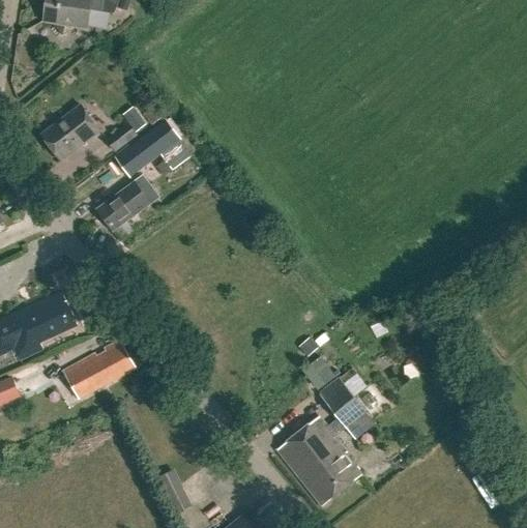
[(59,34),(61,34),(62,24),(84,27),(87,8),(111,12),(115,0),(44,0),(40,20),(48,21),(59,34)]
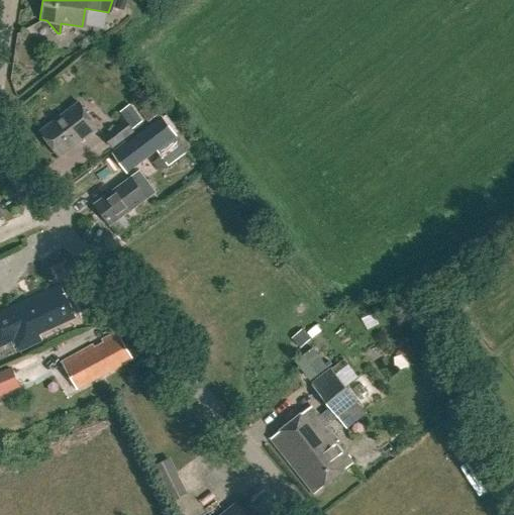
[(96,128),(77,102),(37,131),(58,158),(96,128)]
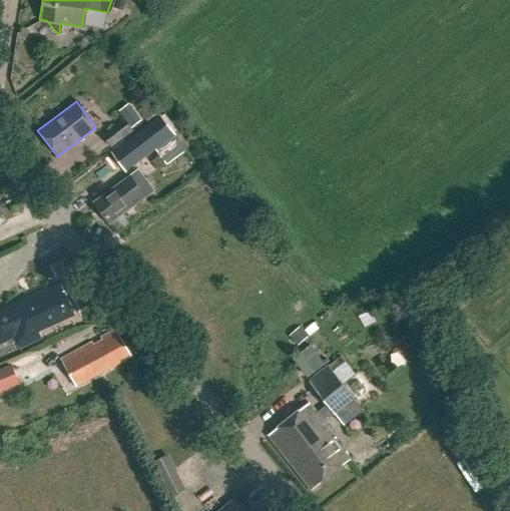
[(101,133),(110,145),(132,128),(130,126),(140,118),(127,101),(117,108),(123,116),(101,133)]
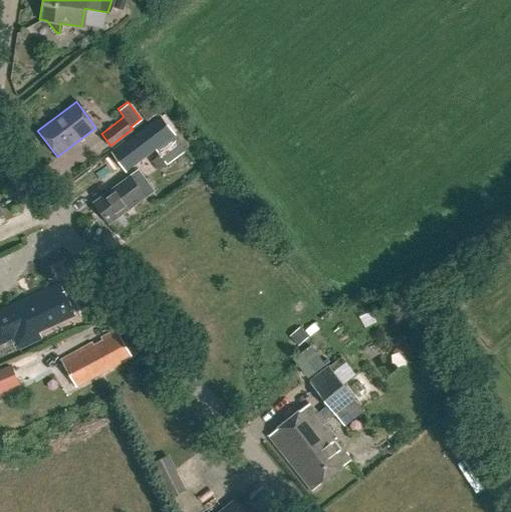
[(144,136),(165,165),(186,151),(164,120),(144,136)]
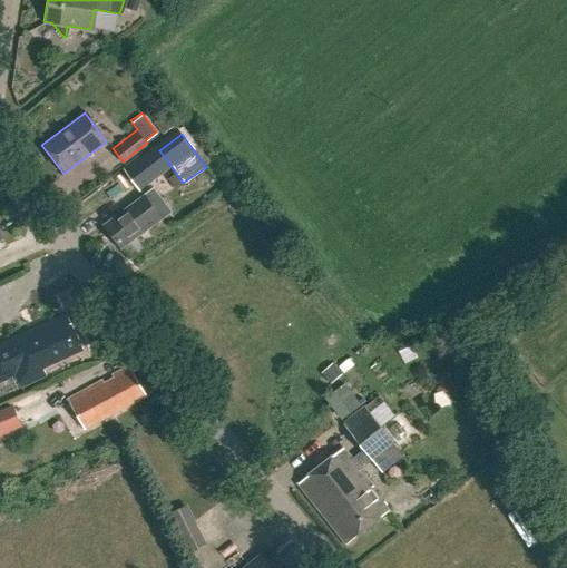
[(158,219),(142,197),(103,226),(119,248),(158,219)]
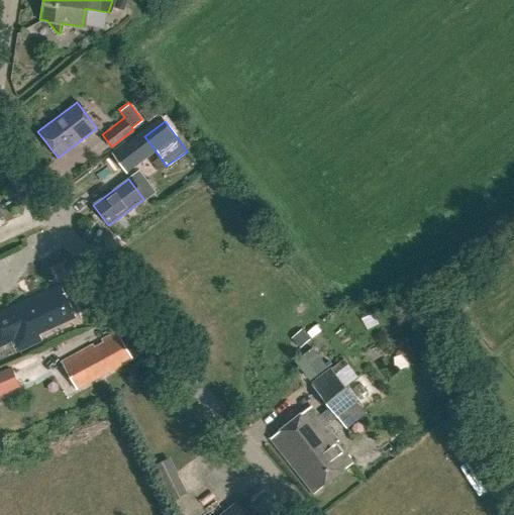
[(13,339),(18,351),(40,341),(37,334),(74,318),(60,286),(31,298),(33,302),(18,309),(16,304),(0,312),(0,345),(13,339)]
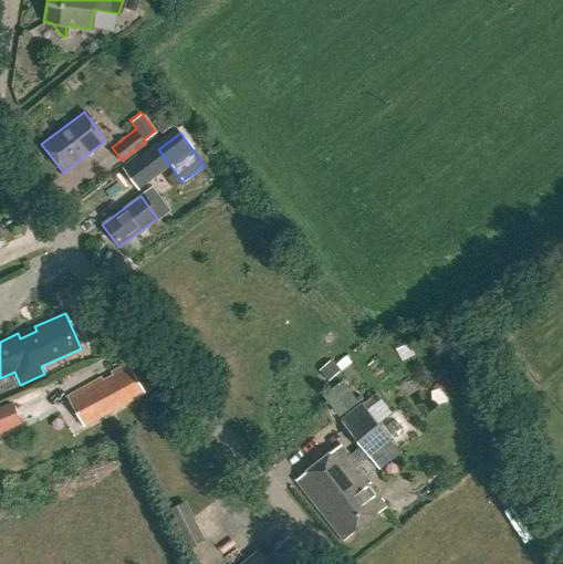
[(66,396),(82,425),(142,394),(126,365),(66,396)]
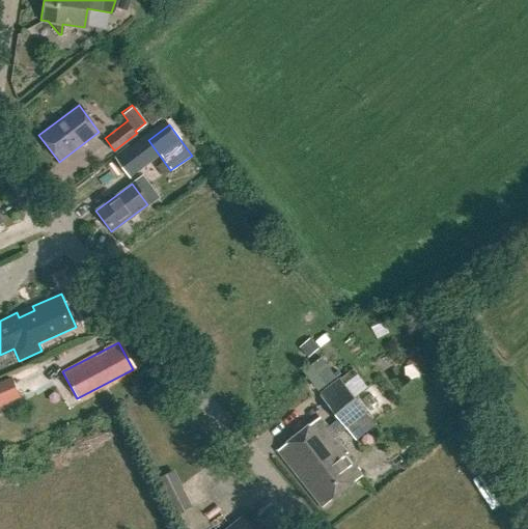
[(367,415),(336,377),(316,392),(346,430),(367,415)]
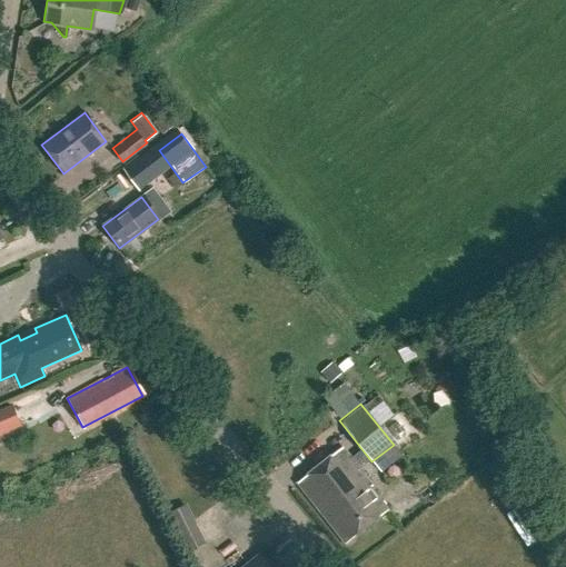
[(9,405),(0,408),(0,433),(18,425),(9,405)]
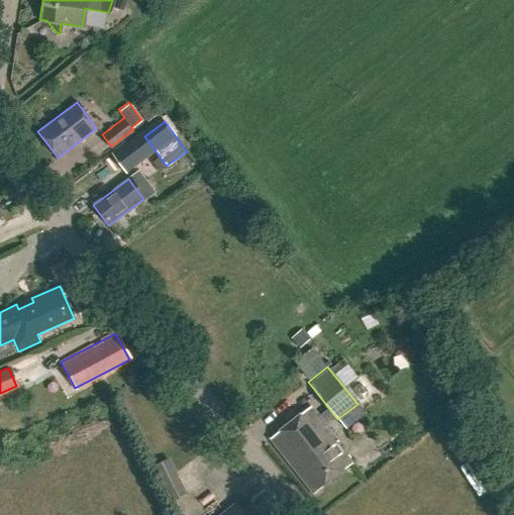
[(336,441),(309,406),(268,438),(312,494),(350,464),(334,442),(336,441)]
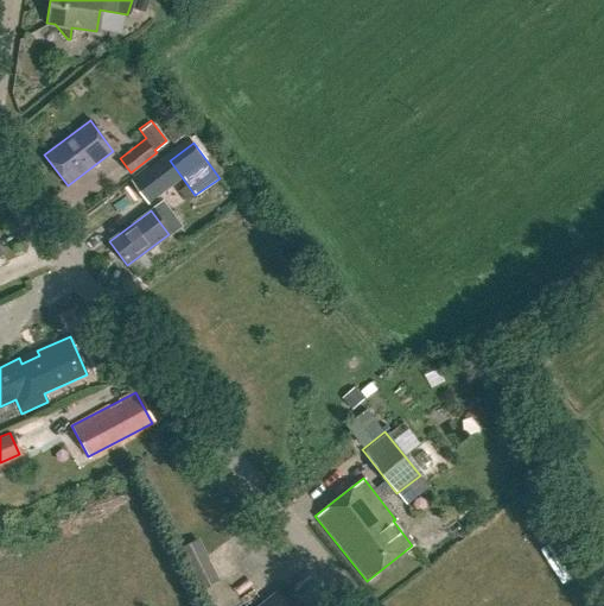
[(180,549),(203,591),(237,572),(224,548),(211,555),(202,538),(180,549)]
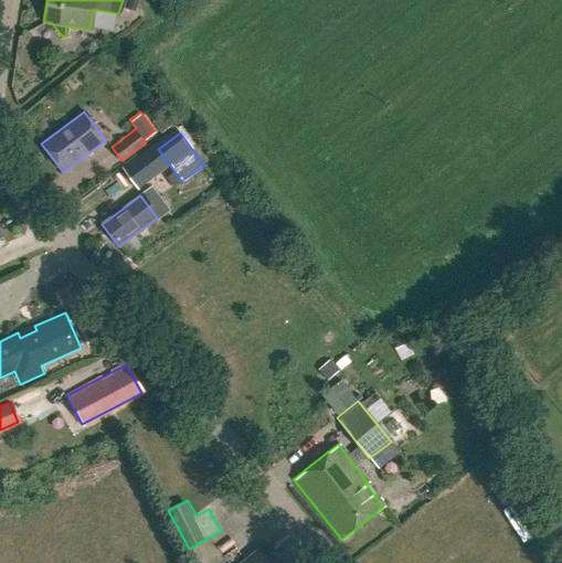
[(281,562),(265,543),(240,562),(281,562)]
